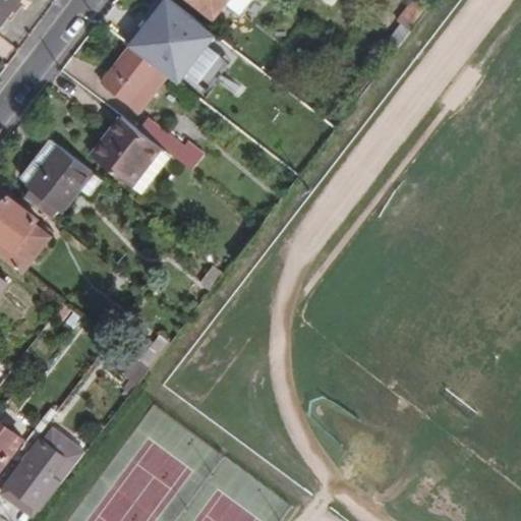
[(0,0),(0,25),(7,17),(11,12),(19,0),(0,0)]
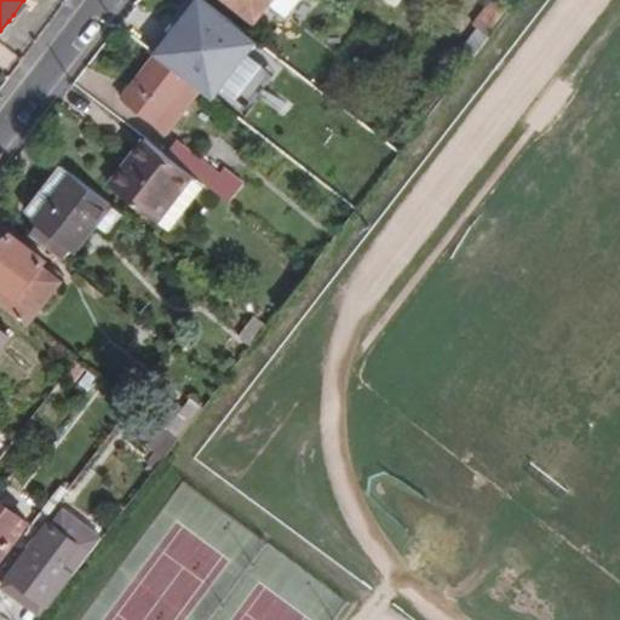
[(159,57),(201,90),(216,101),(224,89),(251,55),(259,42),(204,0),(196,0),(155,55),(159,57)]
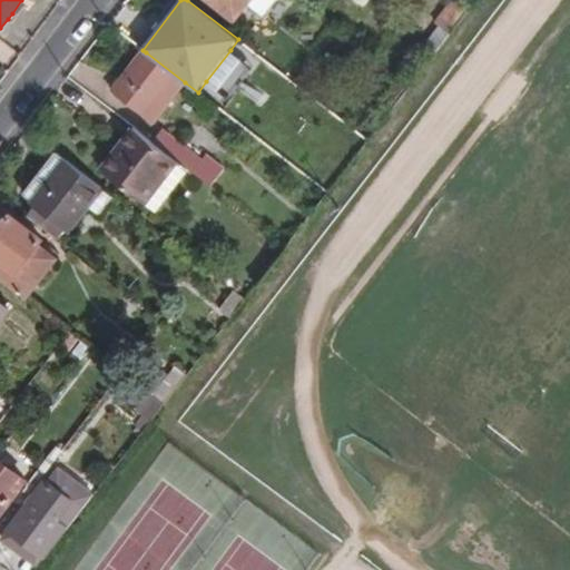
[(267,0),(212,0),(236,18),(249,0),(251,0),(262,8),(267,0)]
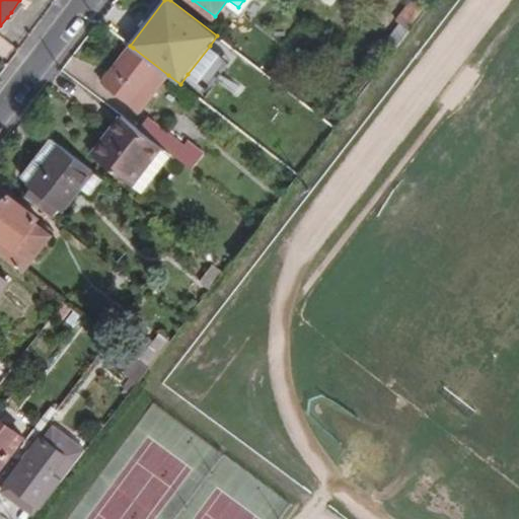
[(425,11),(427,7),(419,0),(412,0),(396,20),(410,30),(425,11)]
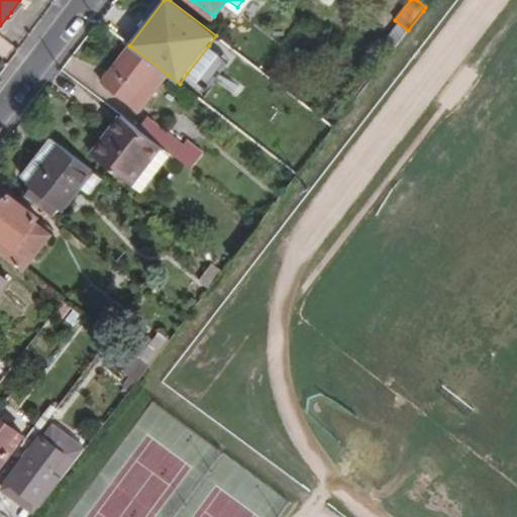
[(16,15),(11,12),(7,17),(12,21),(16,15)]
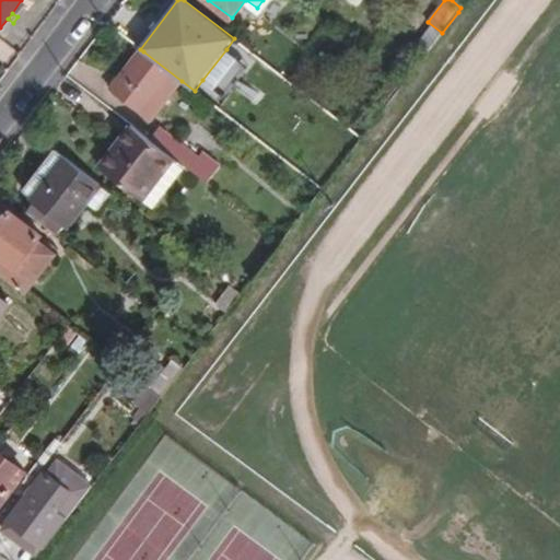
[(226,49),(202,80),(228,98),(251,68),(226,49)]
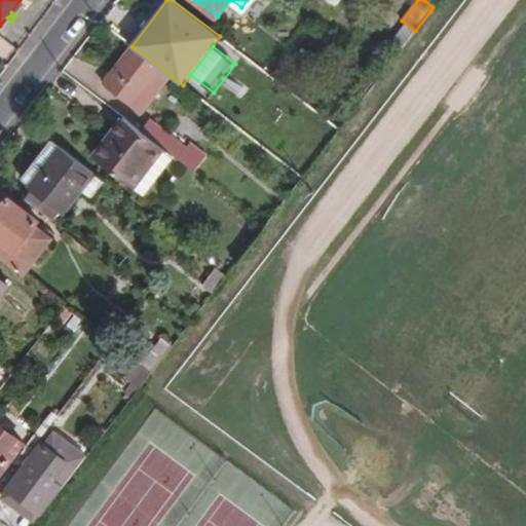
[(171,76),(135,48),(105,84),(142,113),(171,76)]
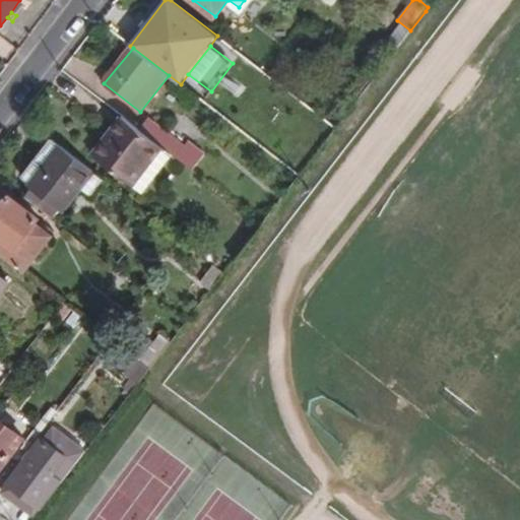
[(358,96),(370,80),(362,74),(349,89),(358,96)]
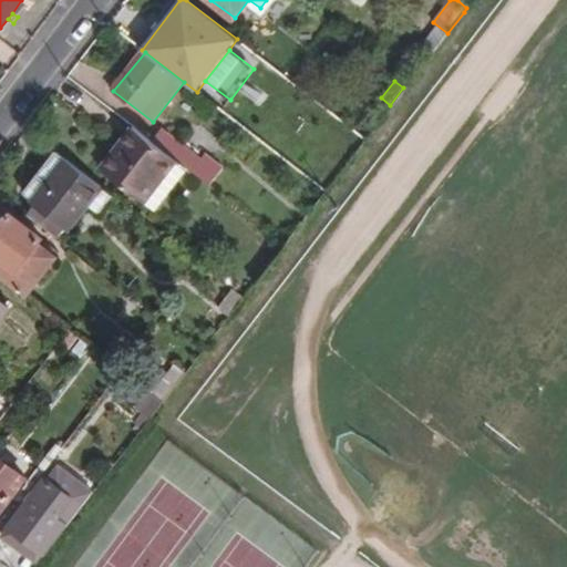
[(154,142),(134,127),(103,169),(145,203),(178,161),(154,142)]
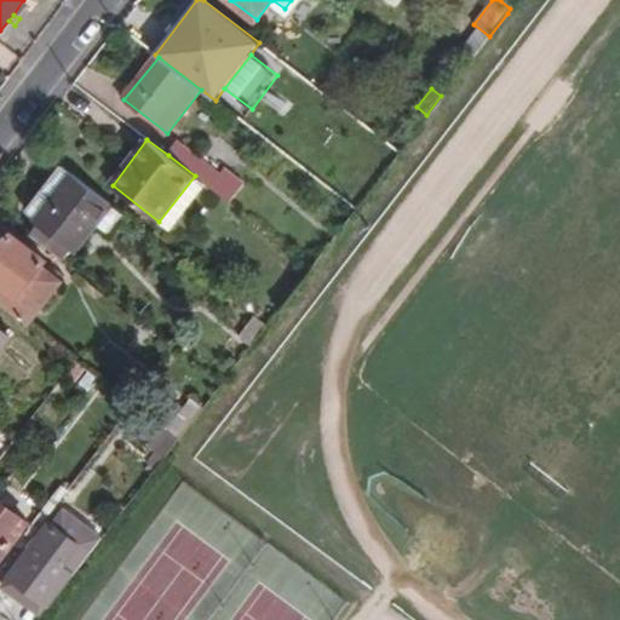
[(168,155),(195,176),(212,188),(222,176),(178,143),(168,155)]
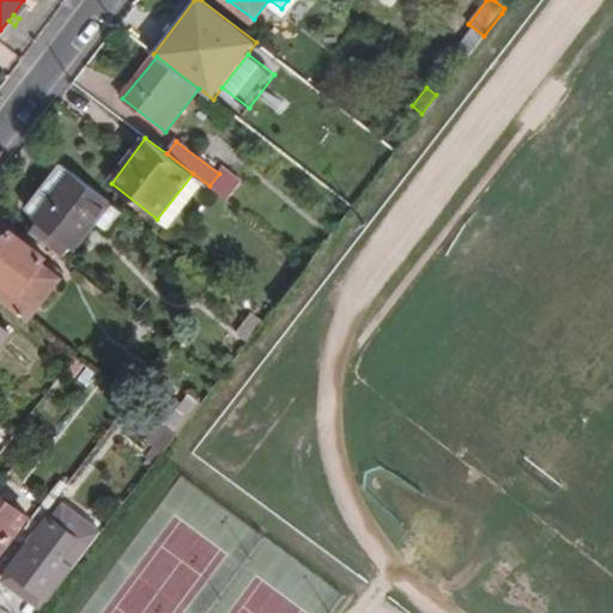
[(64,165),(29,211),(38,218),(74,173),(64,165)]
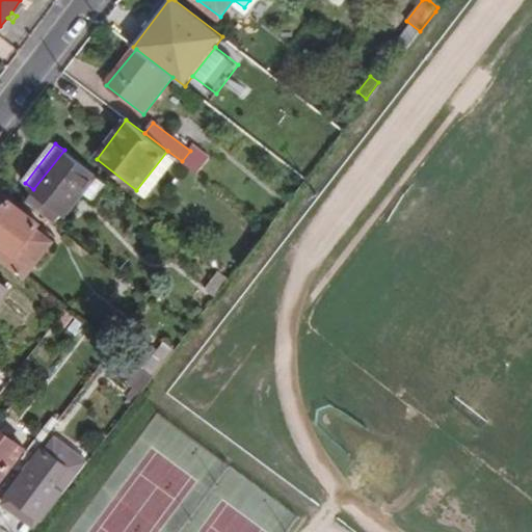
[(97,177),(64,150),(33,189),(35,191),(29,201),(56,221),(63,213),(67,215),(83,193),(97,177)]
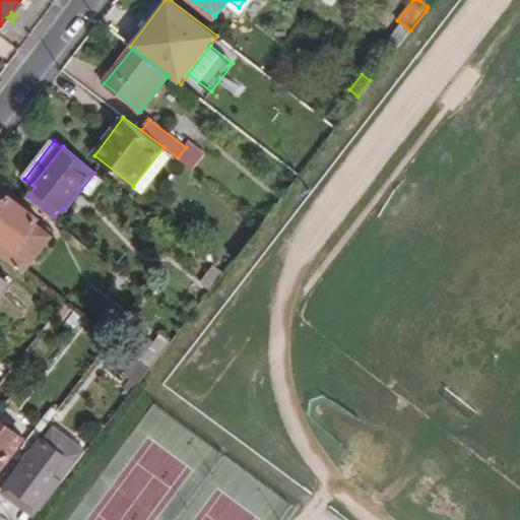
[(94,173),(81,189),(91,196),(105,179),(94,173)]
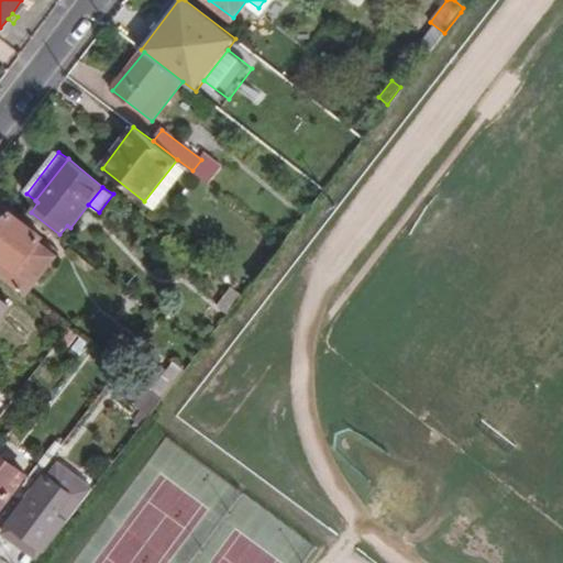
[(0,273),(26,294),(56,256),(39,242),(43,238),(10,213),(0,225),(0,273)]
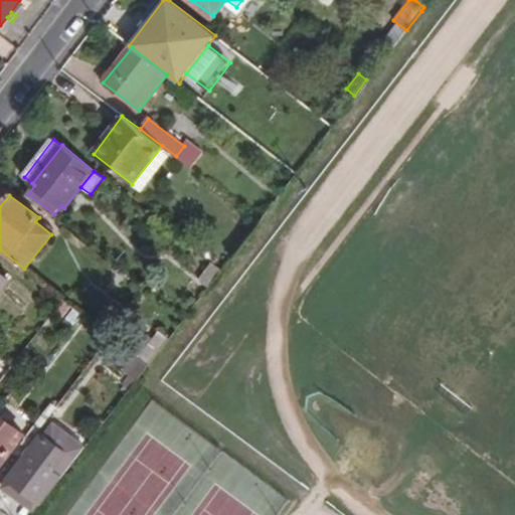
[(199,279),(209,287),(221,271),(213,263),(199,279)]
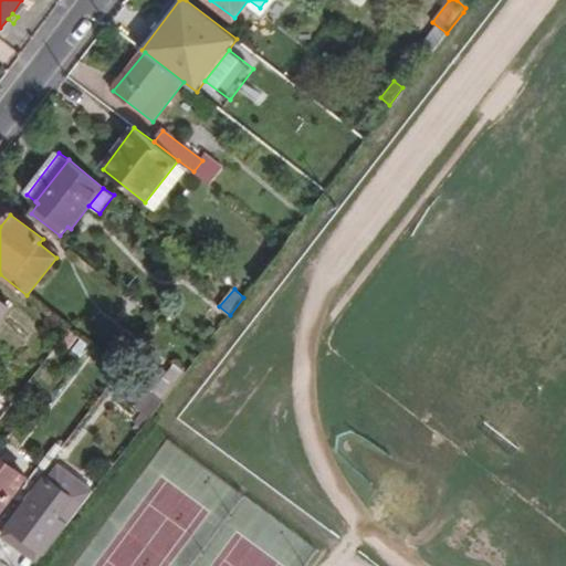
[(0,299),(0,329),(14,311),(0,299)]
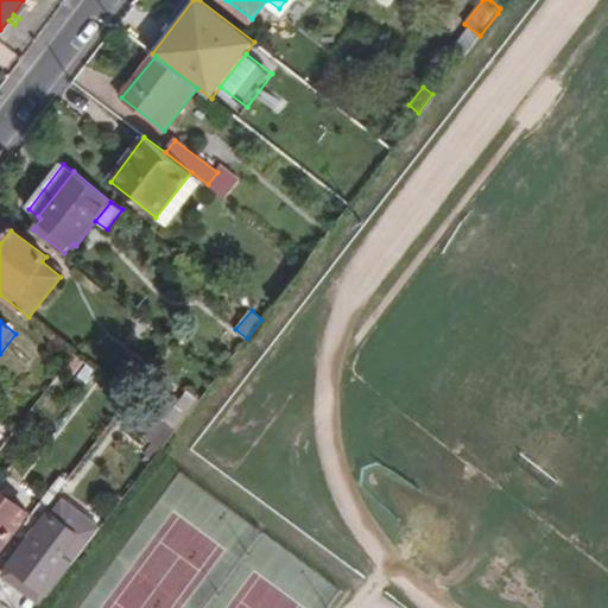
[(75,354),(65,367),(74,375),(86,361),(75,354)]
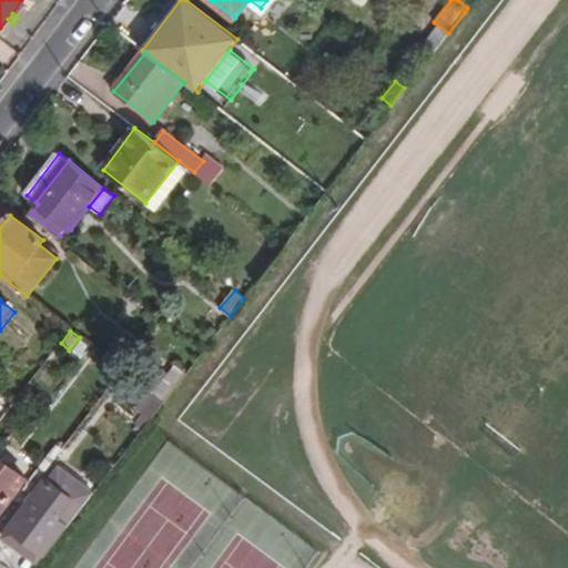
[(164,403),(185,376),(174,367),(153,394),(164,403)]
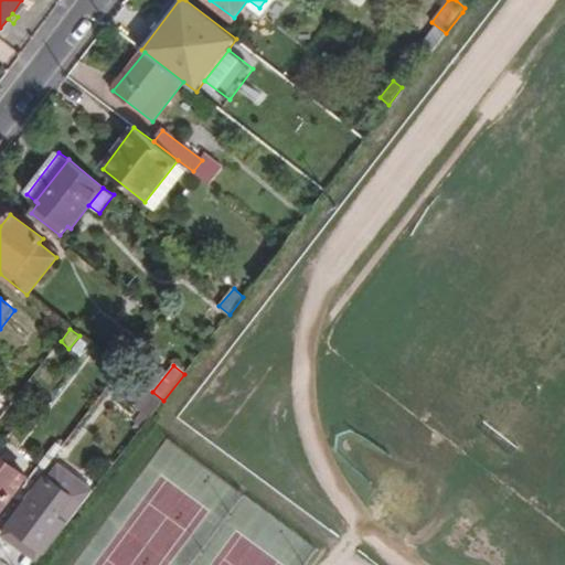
[(24,487),(29,491),(56,455),(52,451),(24,487)]
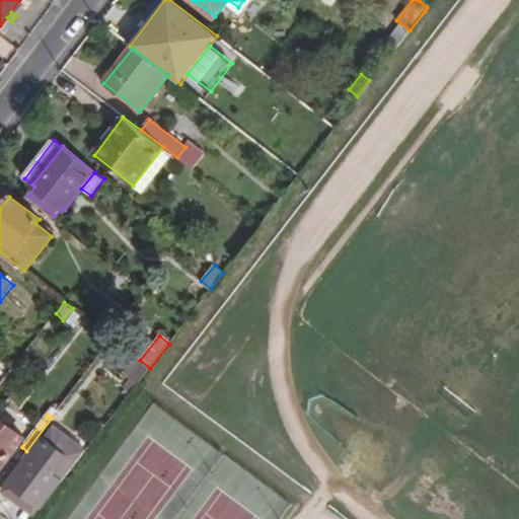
[(0,468),(23,439),(0,421),(0,468)]
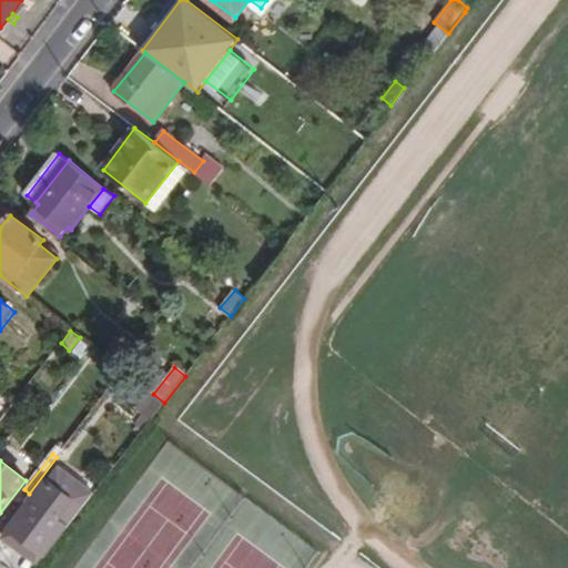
[(11,529),(43,555),(91,492),(60,468),(49,482),(48,482),(11,529)]
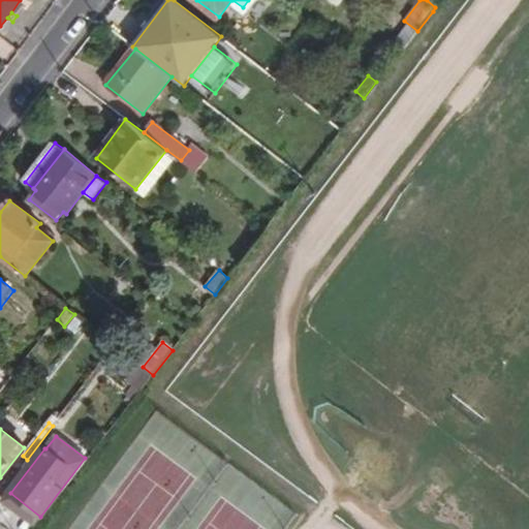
[(34,524),(40,517),(10,493),(3,501),(34,524)]
